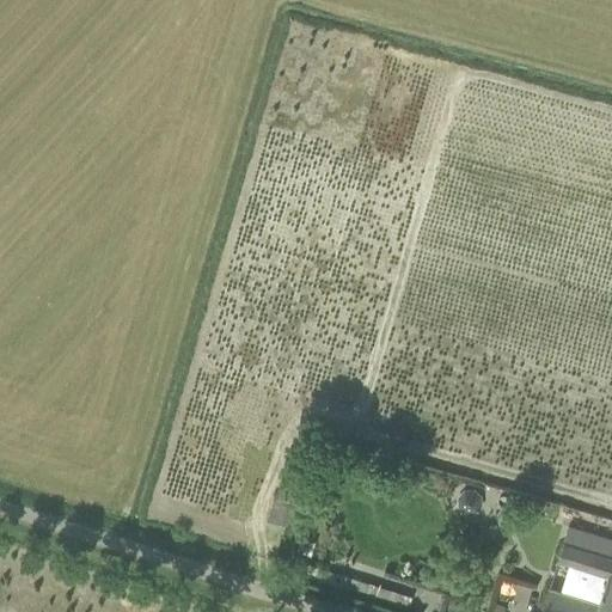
[(483,508),(482,497),(475,491),(465,491),(459,499),(459,508),(466,515),(476,514),(483,508)]
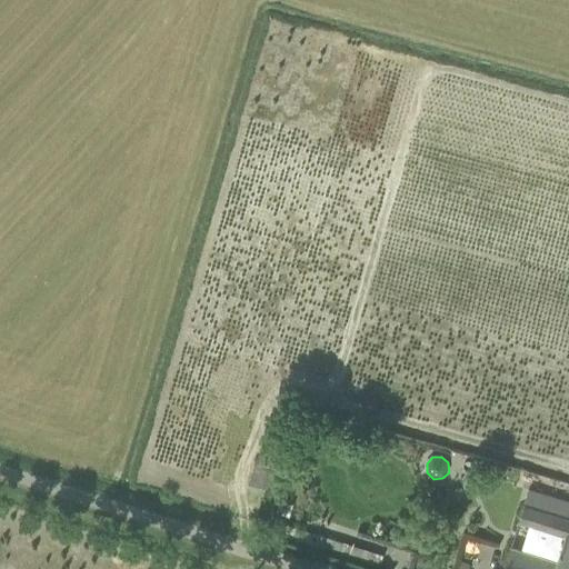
[(568,568),(568,501),(528,490),(520,518),(567,532),(558,560),(511,546),(503,568),(568,568)]
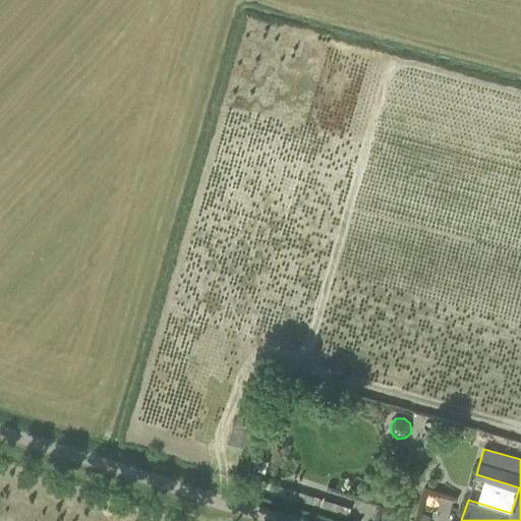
[(293,501),(297,489),(278,483),(275,495),(293,501)]
